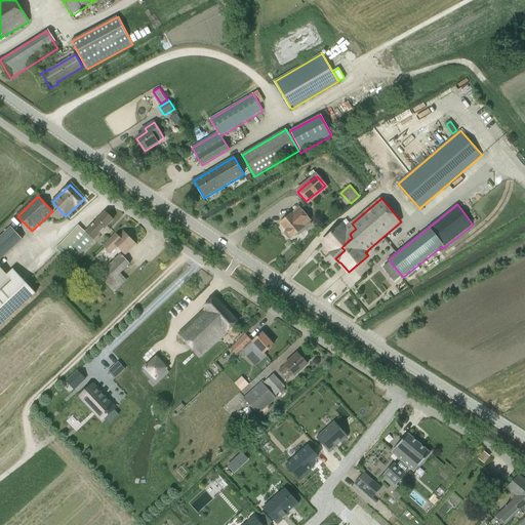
[(299,207),(292,213),(291,213),(280,223),(286,230),(284,231),(284,233),(288,238),(290,237),(297,232),(299,234),(310,225),(310,221),(311,220),(299,207)]
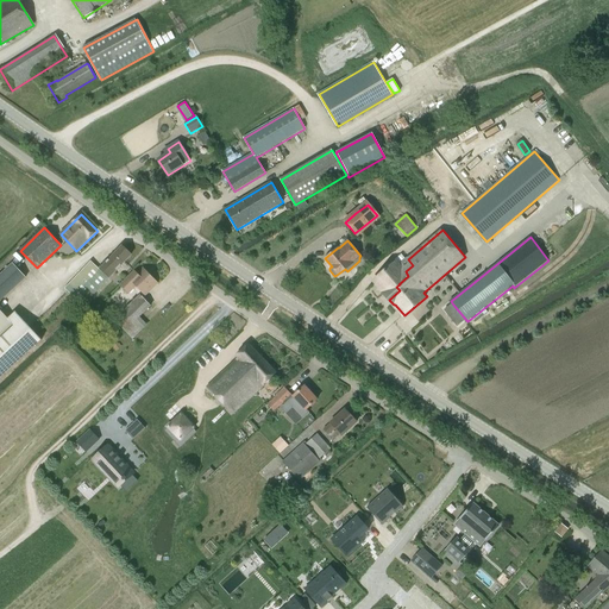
[(132,255),(123,245),(100,269),(92,261),(66,288),(83,306),(132,255)]
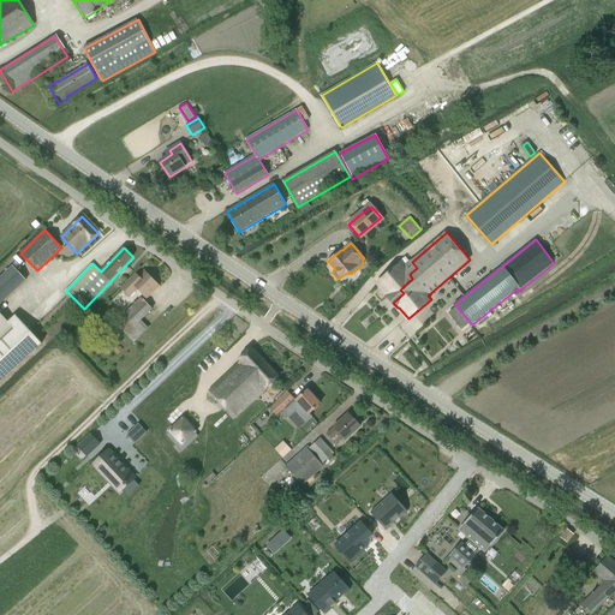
[(417,268),(412,262),(404,268),(401,264),(378,284),(388,296),(387,296),(393,303),(404,293),(400,290),(404,287),(402,287),(412,279),(410,274),(417,268)]
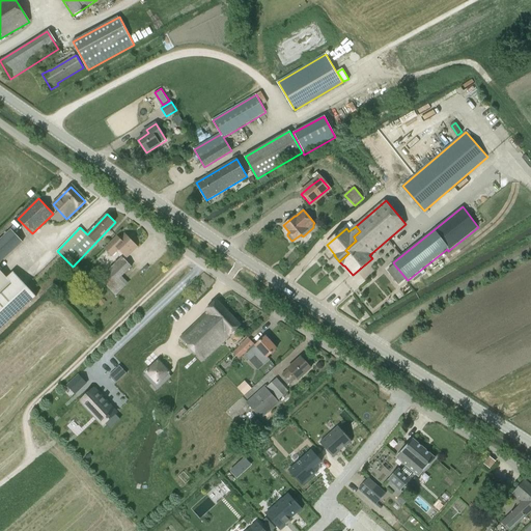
[(0,330),(36,297),(15,273),(7,279),(0,270),(0,262),(23,242),(11,229),(0,240),(0,330)]
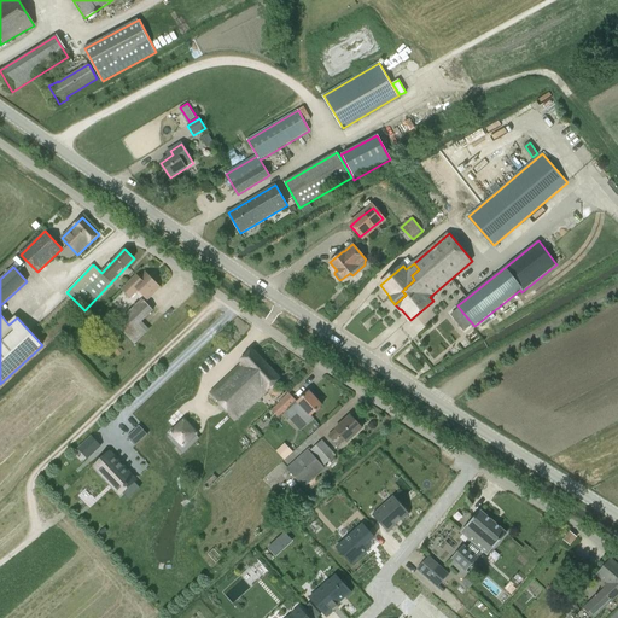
[(136,275),(126,286),(123,290),(132,298),(139,291),(147,299),(161,287),(147,274),(141,280),(136,275)]
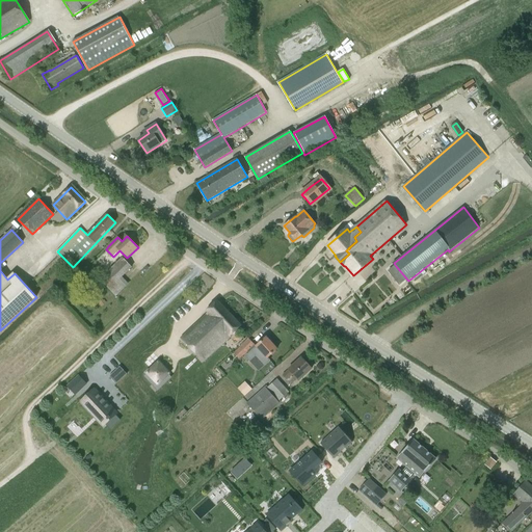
[(108,272),(109,273),(101,282),(115,297),(129,285),(122,277),(132,267),(123,258),(108,272)]
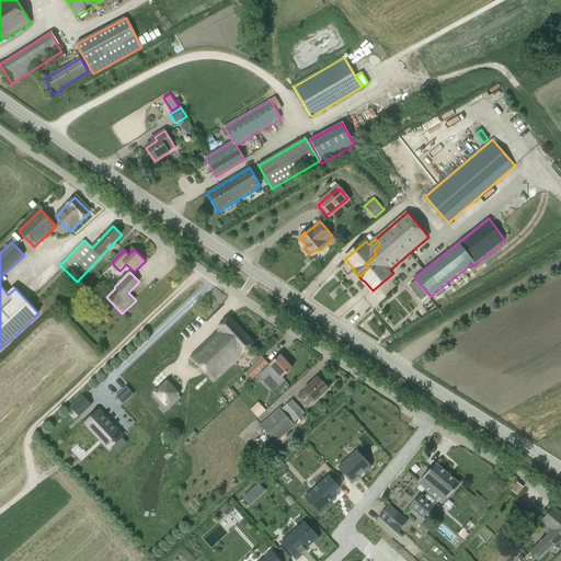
[(418,281),(410,286),(422,301),(430,295),(418,281)]
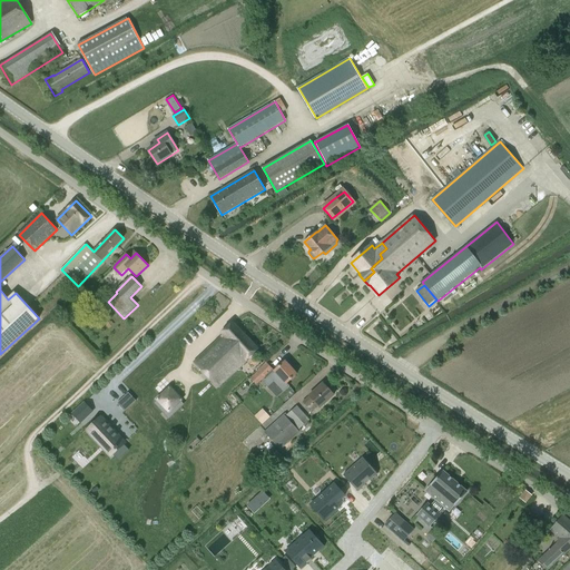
[(453,288),(442,297),(443,300),(445,302),(457,293),(453,288)]
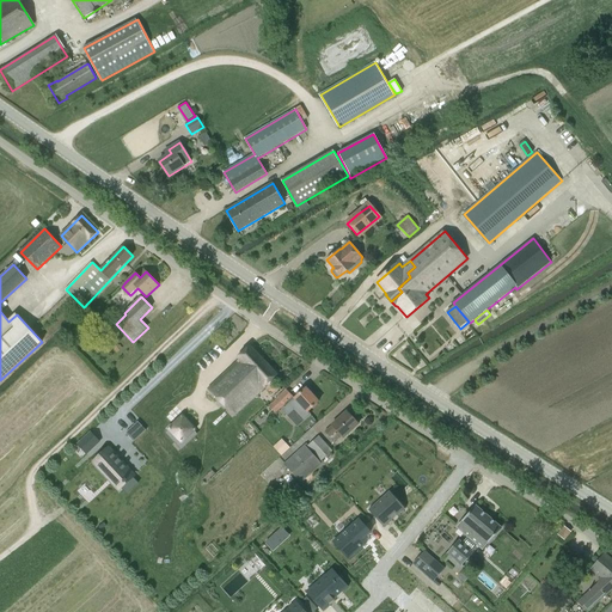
[(234,415),(279,374),(250,346),(238,357),(240,360),(209,389),(234,415)]
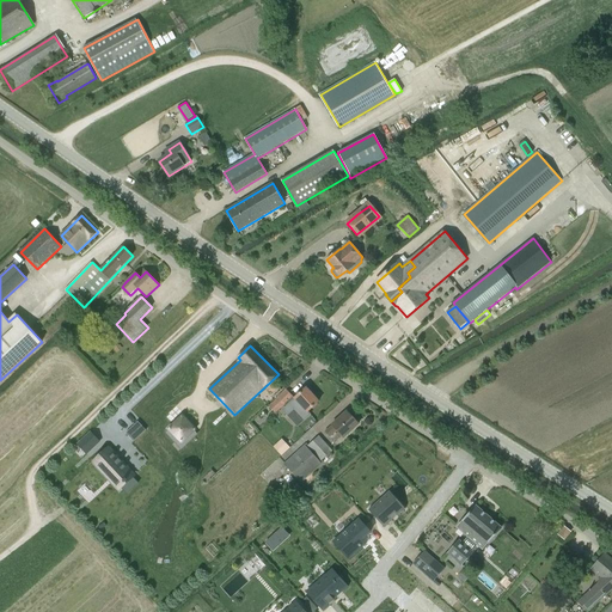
[(295,398),(294,399),(286,390),(277,397),(277,398),(269,407),(275,414),(285,405),(286,407),(283,410),(288,416),(293,411),(304,422),(311,415),(308,412),(319,402),(306,387),(295,398)]
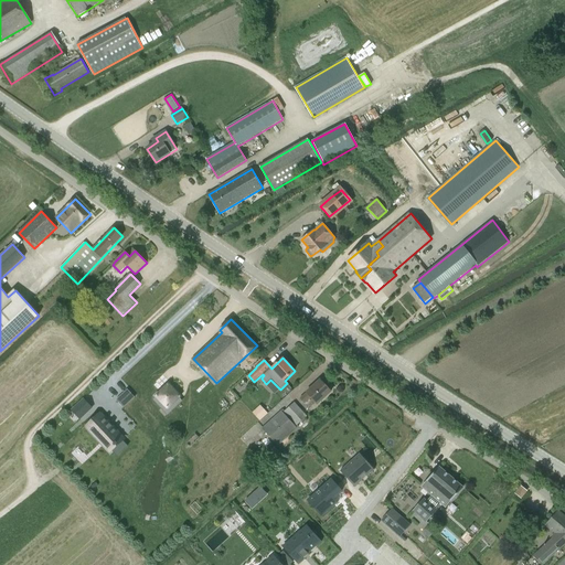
[(318,404),(331,392),(330,390),(331,388),(328,384),(327,385),(321,380),(307,392),(308,392),(300,398),(305,403),(312,397),(318,404)]
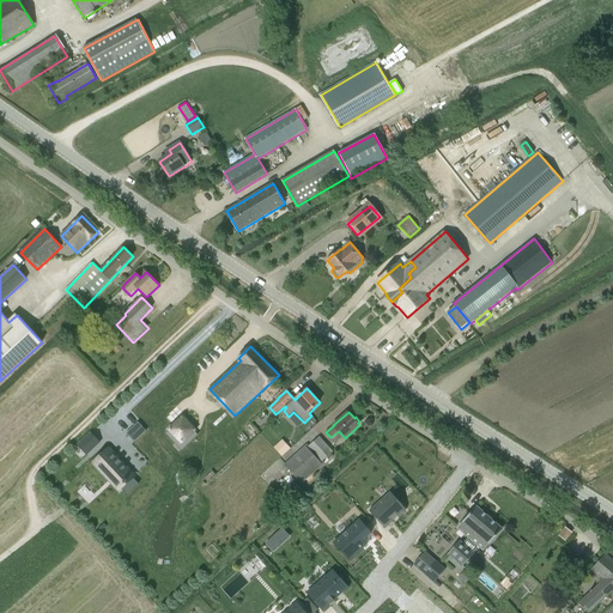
[(186,445),(195,437),(192,434),(194,431),(182,418),(170,430),(167,434),(178,445),(182,442),(186,445)]
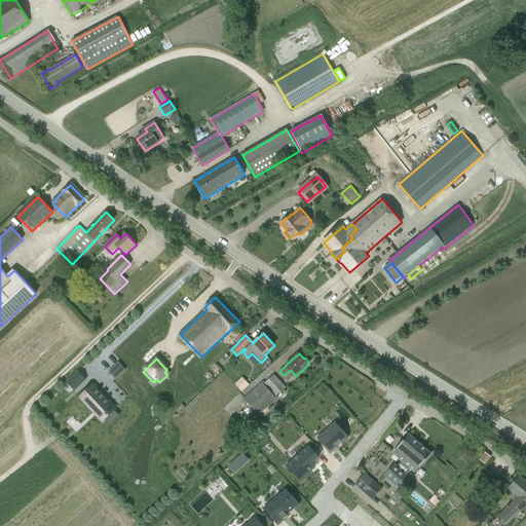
[(115,380),(125,370),(118,363),(108,373),(115,380)]
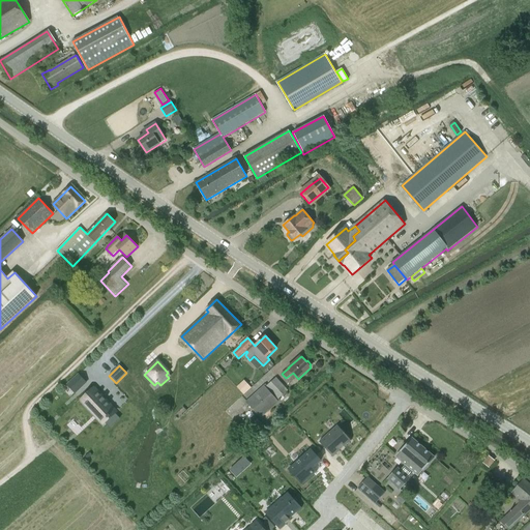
[(262,387),(275,376),(270,371),(258,382),(262,387)]
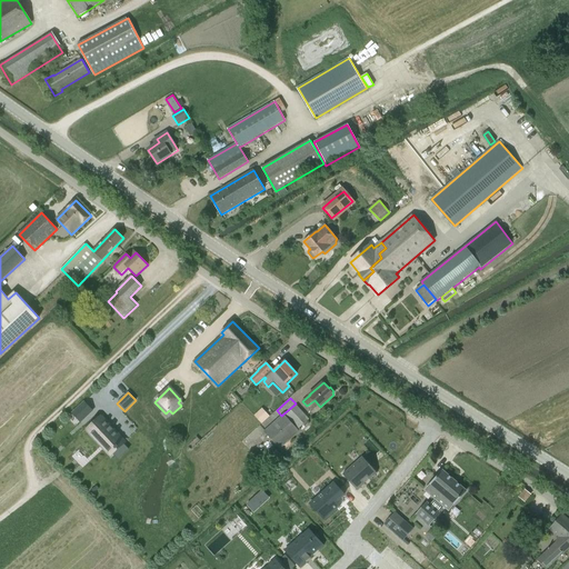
[(92,411),(85,402),(72,413),(80,422),(92,411)]
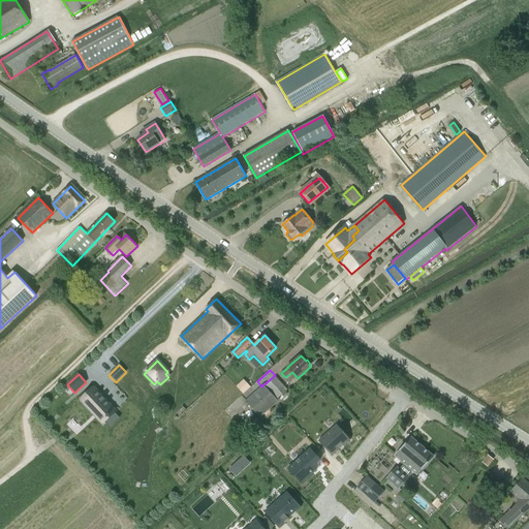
[(279,398),(287,390),(276,378),(268,385),(266,383),(247,401),(261,417),(280,400),(279,398)]
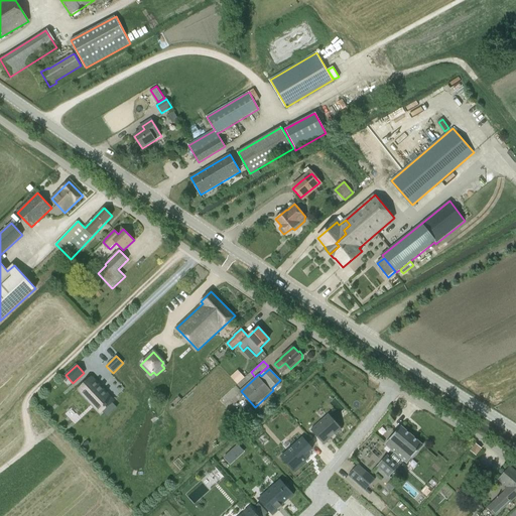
[(238,371),(230,377),(237,384),(244,378),(238,371)]
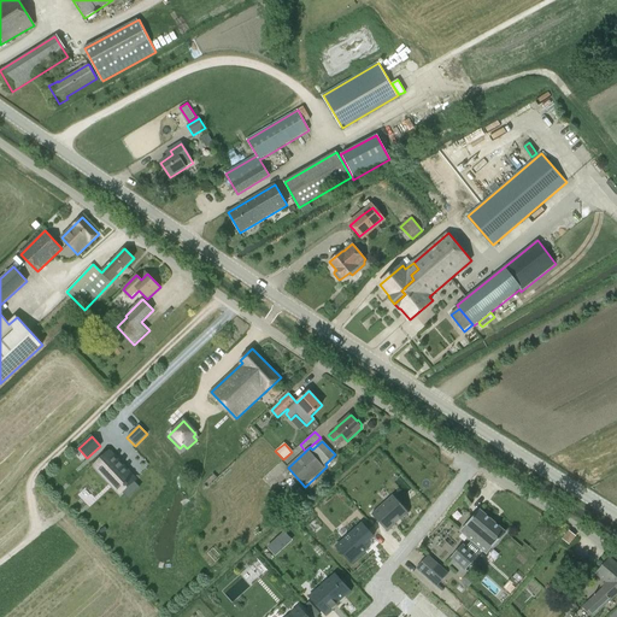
[(131,479),(106,452),(92,466),(117,492),(131,479)]
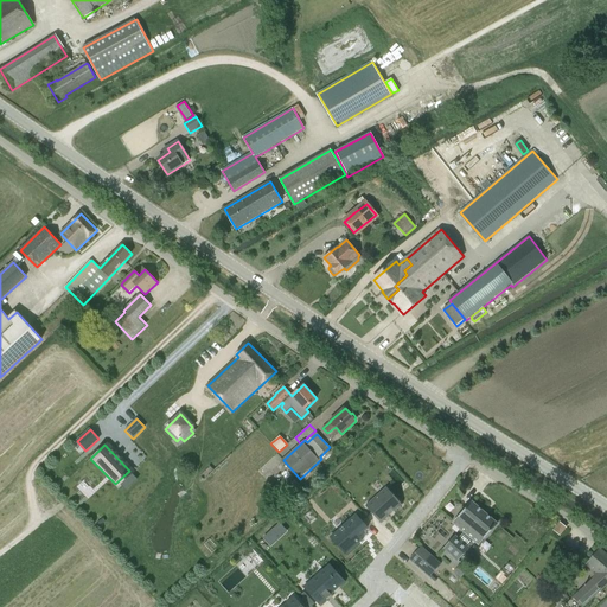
[(287,493),(281,487),(275,493),(281,499),(287,493)]
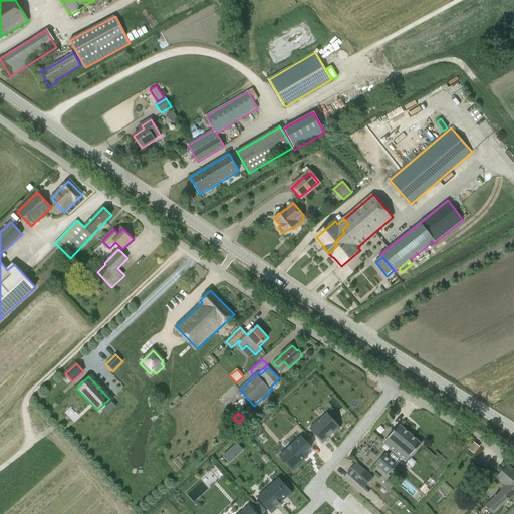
[(327,413),(309,429),(310,429),(322,443),(322,444),(329,438),(326,435),(331,431),(337,425),(327,414),(327,413)]
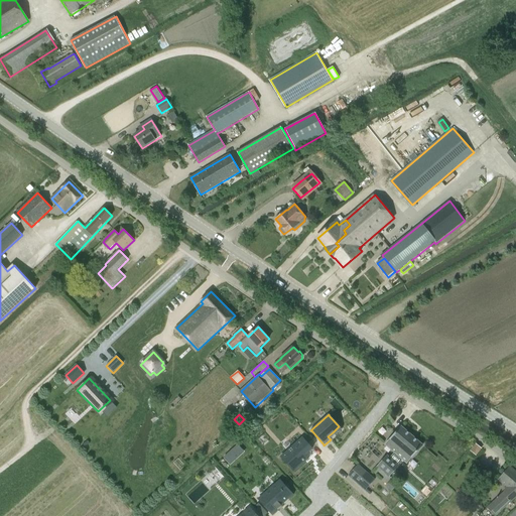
[(390,458),(387,456),(377,467),(388,478),(399,466),(398,465),(403,460),(407,463),(422,444),(401,427),(386,444),(395,453),(390,458)]
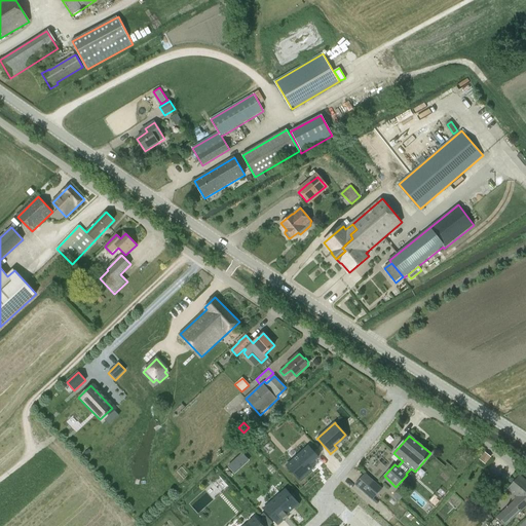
[(295,466),(290,471),(300,481),(299,481),(300,482),(314,468),(313,467),(313,468),(310,465),(317,458),(307,447),(291,461),(295,466)]
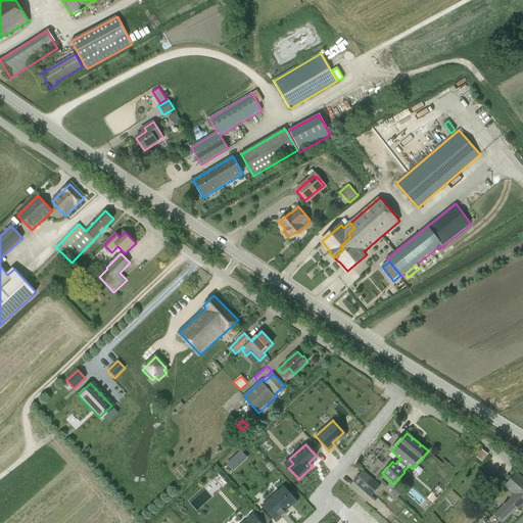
[(482,461),(487,455),(482,450),(477,457),(482,461)]
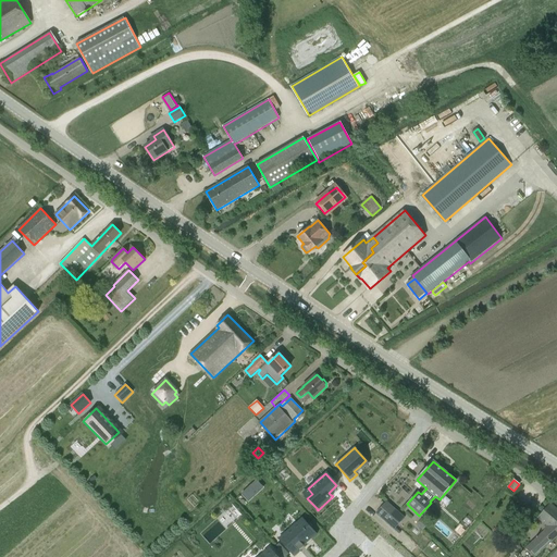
[(258,481),(243,495),(250,503),(264,490),(258,481)]
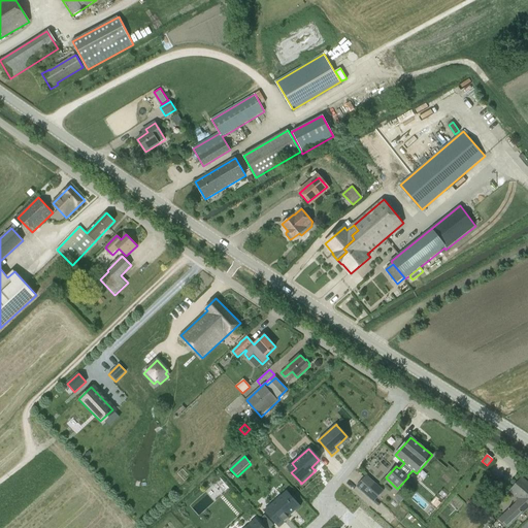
[(357,487),(373,501),(384,491),(366,475),(357,487)]
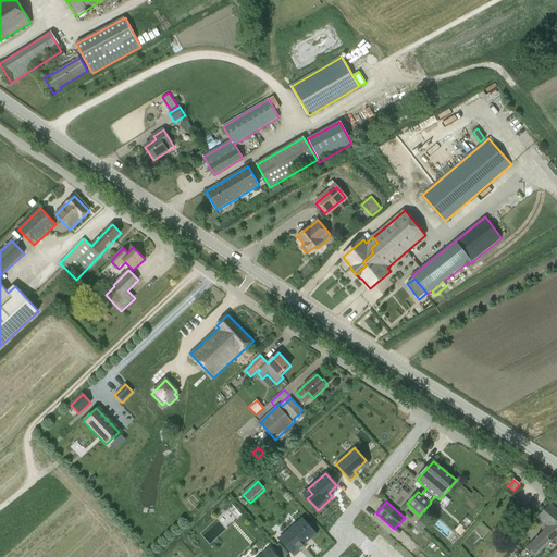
[(556,509),(549,503),(539,516),(548,525),(525,546),(535,556),(556,535),(556,509)]
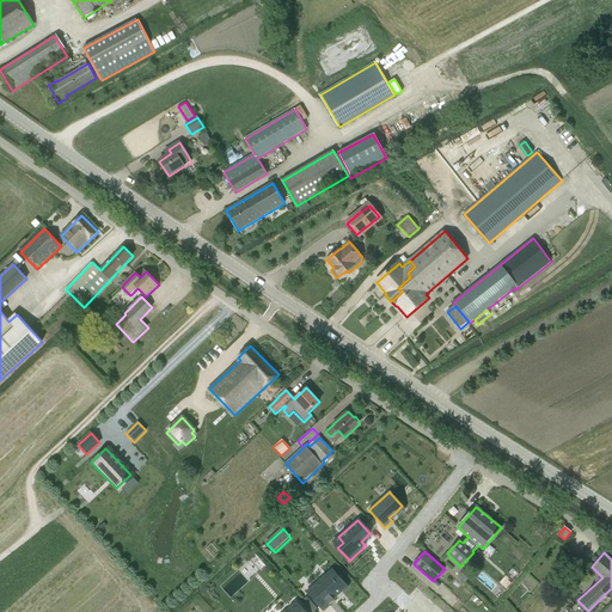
[(258,573),(267,564),(256,554),(249,561),(258,573)]
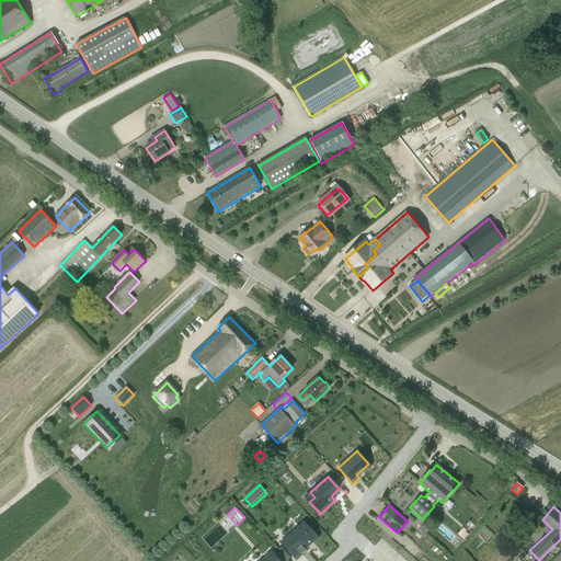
[(227,514),(218,522),(229,533),(237,525),(227,514)]
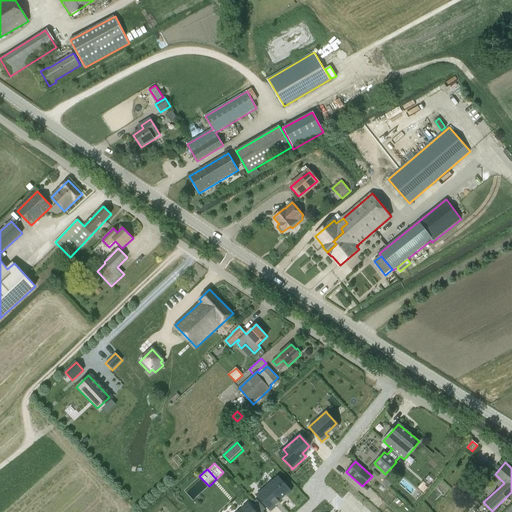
[(278,476),(256,495),(270,510),(291,491),(291,490),(286,494),(281,488),(280,486),(279,486),(274,480),(278,476)]
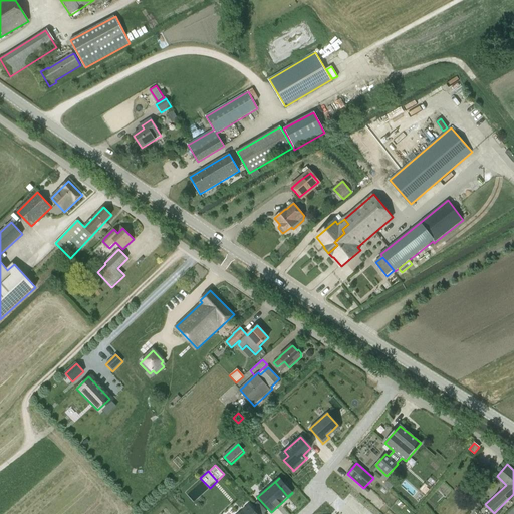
[(391,478),(384,485),(391,490),(396,484),(391,478)]
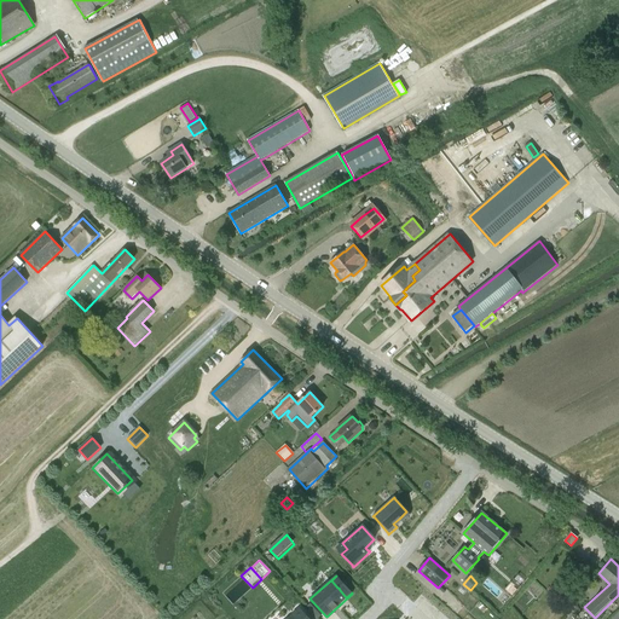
[(555,600),(561,593),(554,585),(547,591),(555,600)]
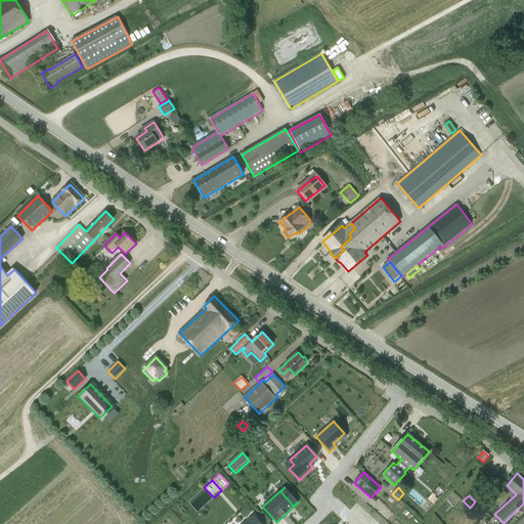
All buildings are outlined.
